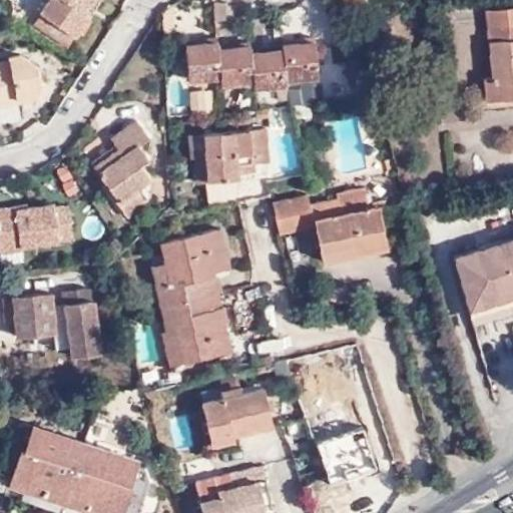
[(91,0),(46,0),(39,11),(41,12),(33,24),(67,46),(74,34),(75,36),(90,13),(85,10),(91,0)]
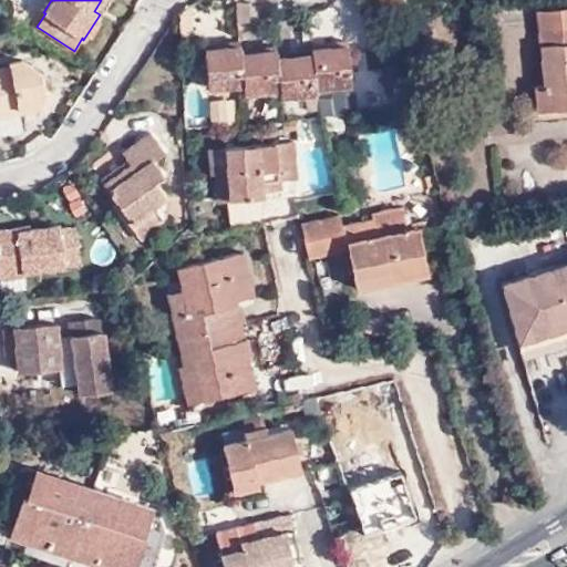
[(100,14),(109,0),(101,0),(94,11),(100,14)]
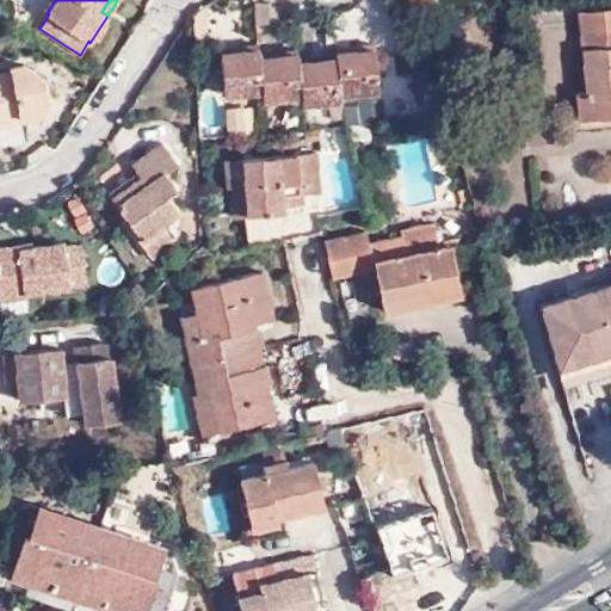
[(255,23),(270,22),(269,2),(253,1),(255,23)]
